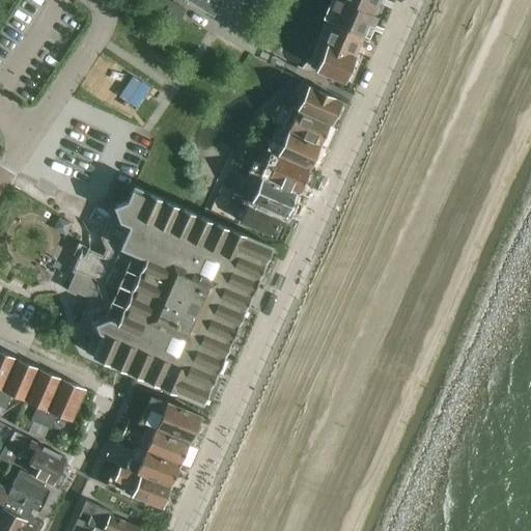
[(167,0),(163,0),(158,11),(178,22),(180,18),(186,9),(168,0),(167,0)]
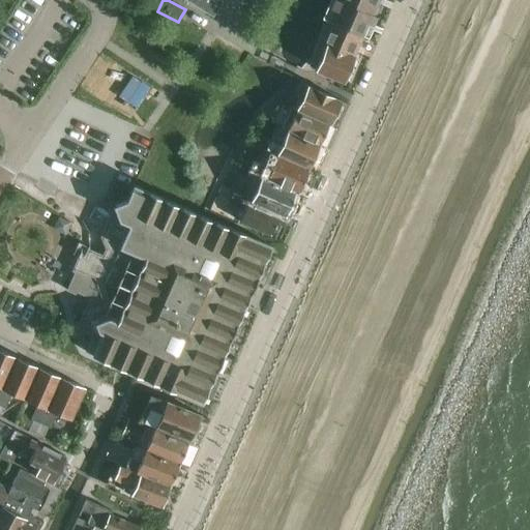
[(221,0),(186,0),(214,17),(224,2),(221,0)]
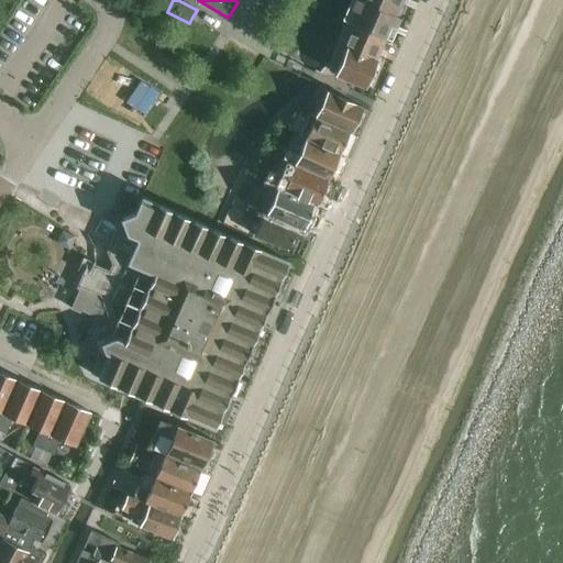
[(363,0),(362,2),(396,17),(397,15),(404,0),(363,0)]
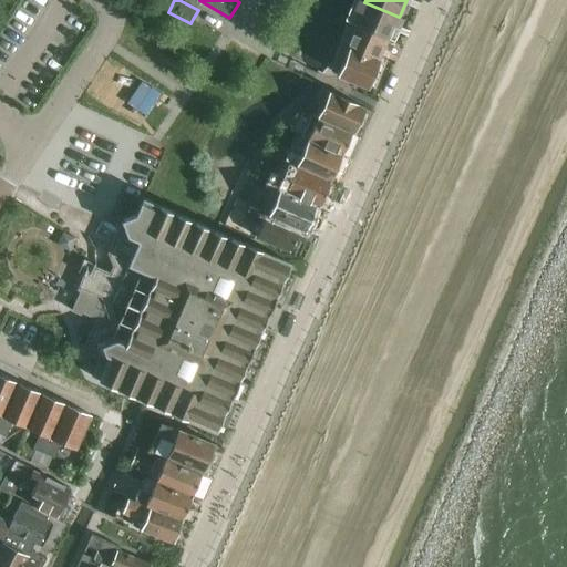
[(364,2),(354,26),(359,28),(389,40),(389,39),(395,26),(400,28),(403,19),(399,17),(364,2)]
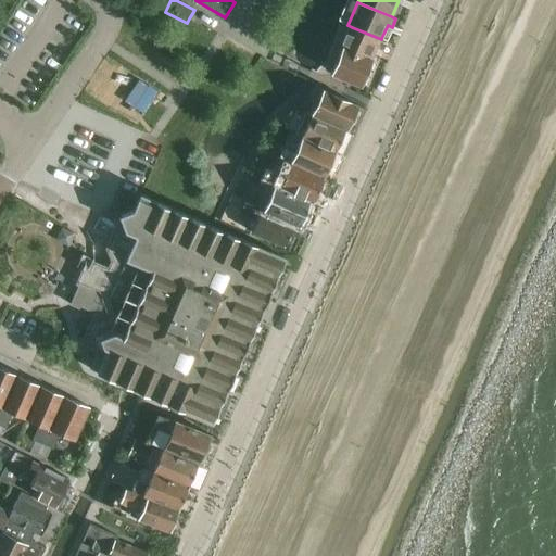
[(352,27),(331,74),(361,86),(362,87),(363,86),(381,40),(382,39),(381,39),(352,27)]
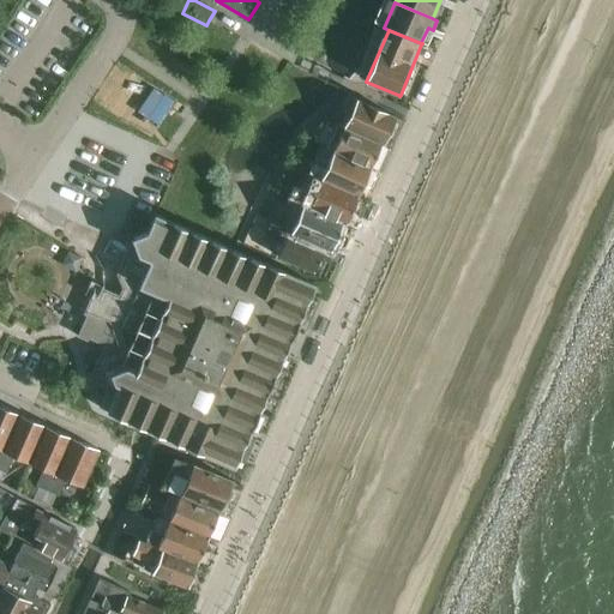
[(348,95),(342,108),(350,112),(343,126),(343,127),(383,145),(396,118),(389,114),(356,98),(348,95)]
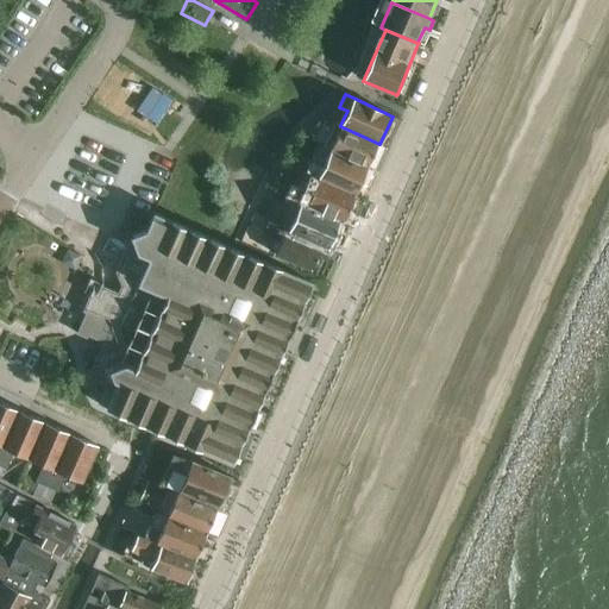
[(324,118),(314,139),(332,148),(331,150),(332,150),(369,167),(380,144),(340,126),(340,125),(324,118)]
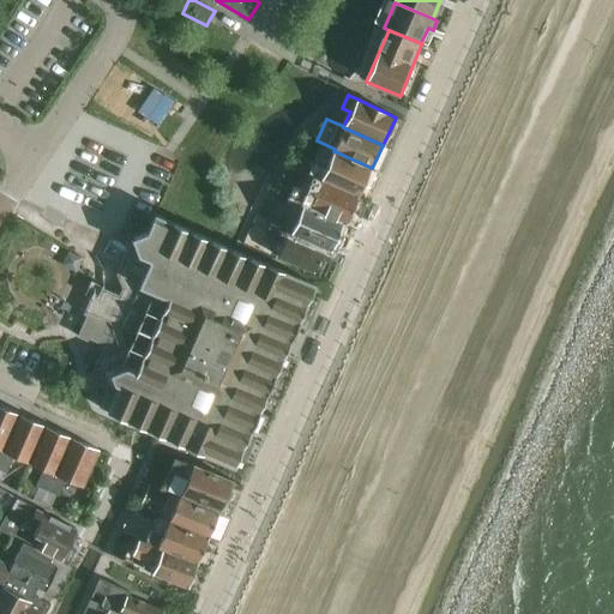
[(313,162),(309,173),(360,196),(372,168),(335,151),(326,168),(313,162)]
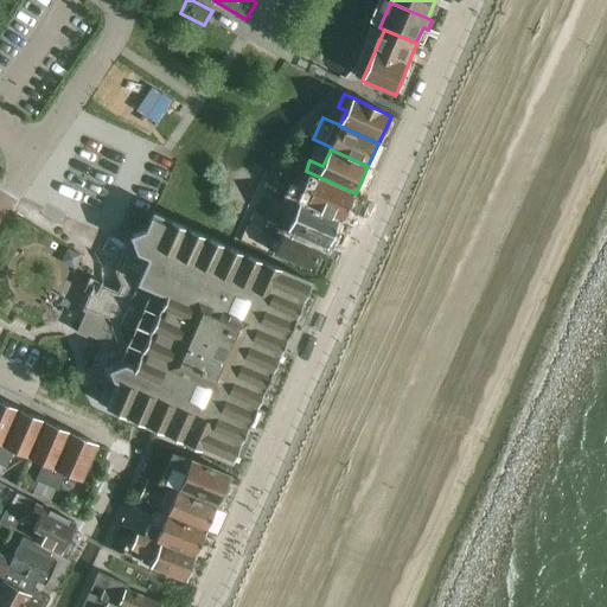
[(298,187),(293,199),(300,203),(338,221),(343,222),(356,193),(306,171),(298,187)]
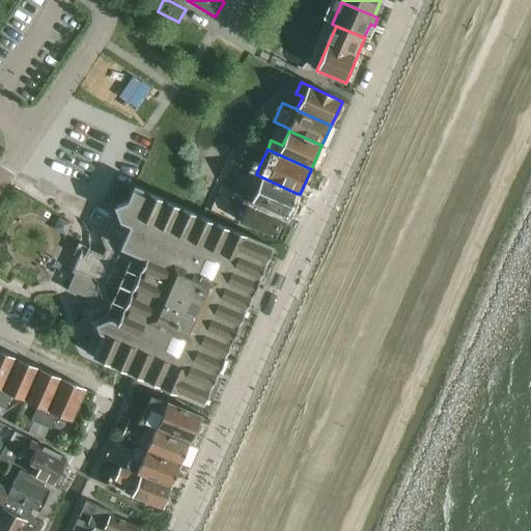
[(252,199),(251,201),(280,216),(285,218),(296,193),(262,177),(252,199)]
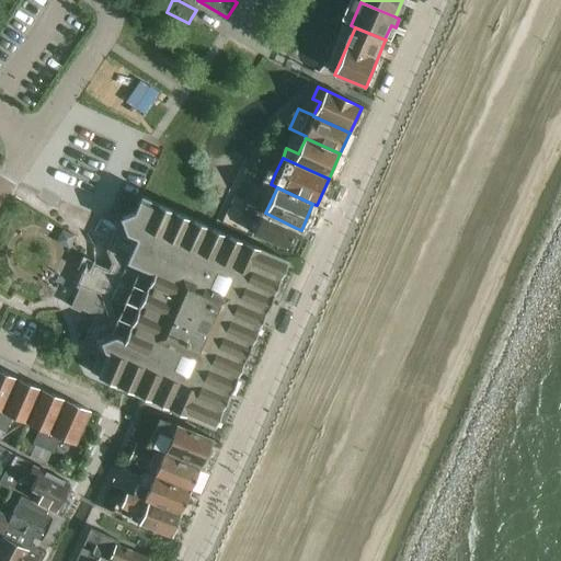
[(90,272),(72,305),(114,323),(91,373),(96,375),(144,396),(215,427),(288,261),(219,230),(215,228),(199,221),(141,196),(135,213),(123,217),(122,218),(123,220),(126,233),(119,247),(106,252),(112,264),(110,271),(93,263),(90,272)]
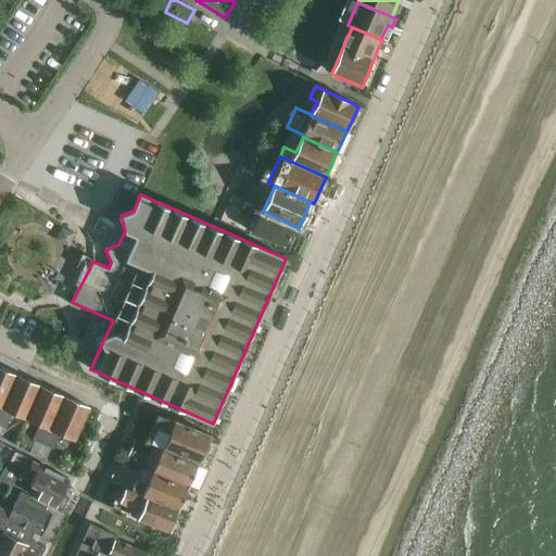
[(247,201),(241,213),(258,220),(252,234),(286,247),(293,226),(263,211),(264,209),(247,201)]
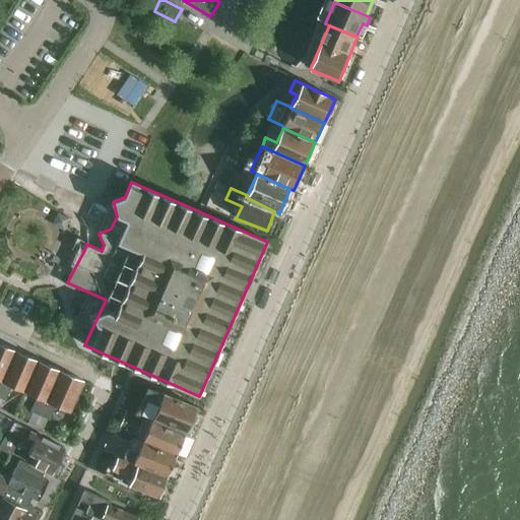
[(0,343),(0,387),(16,350),(0,343)]
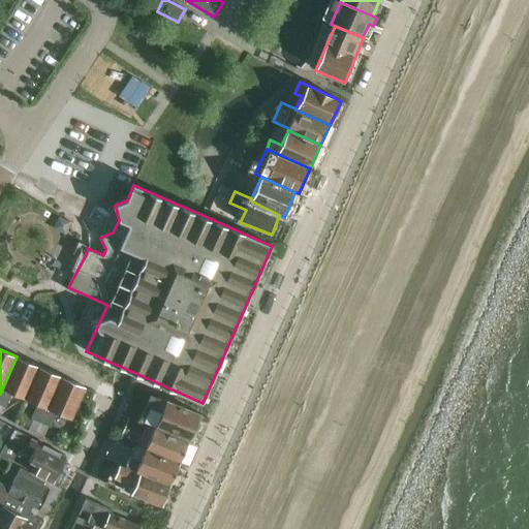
[(17,356),(0,394),(0,404),(6,407),(12,393),(25,399),(39,367),(17,356)]
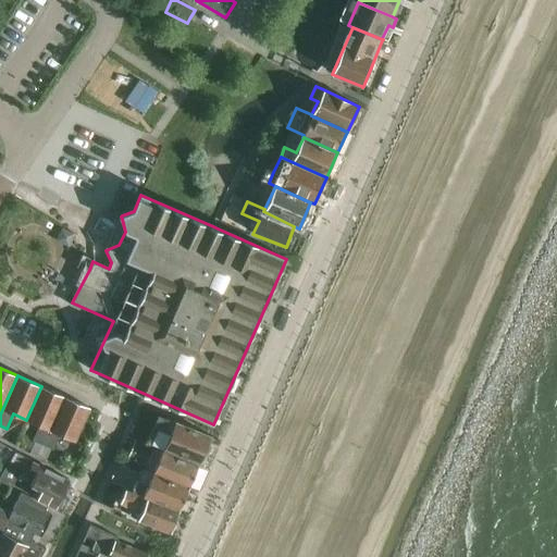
[(41,386),(26,420),(40,425),(34,441),(44,445),(65,397),(41,386)]
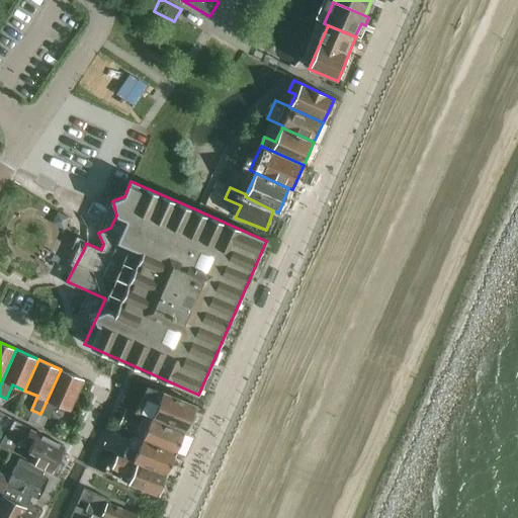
[(61,369),(40,414),(51,418),(57,405),(70,411),(83,379),(61,369)]
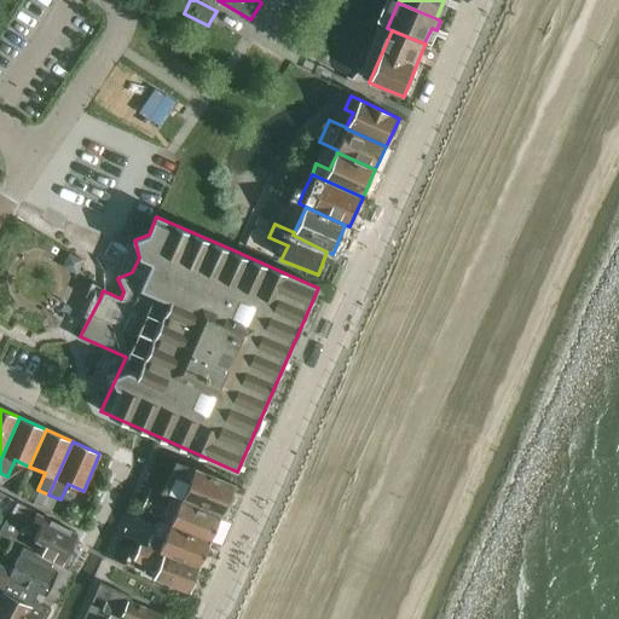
[(177,462),(163,492),(175,497),(174,498),(220,519),(221,519),(236,486),(196,469),(177,462)]
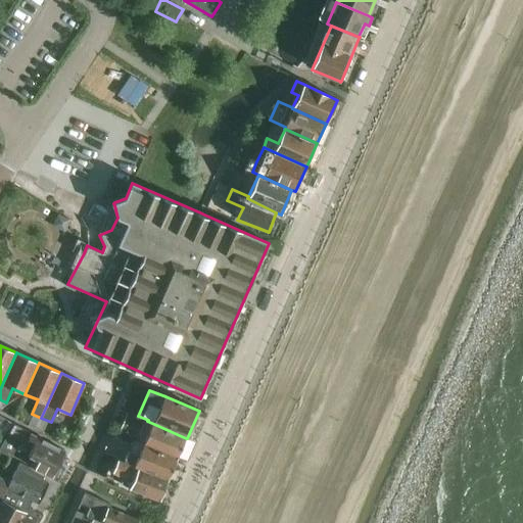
[(125,420),(121,431),(139,438),(146,421),(128,414),(125,420)]
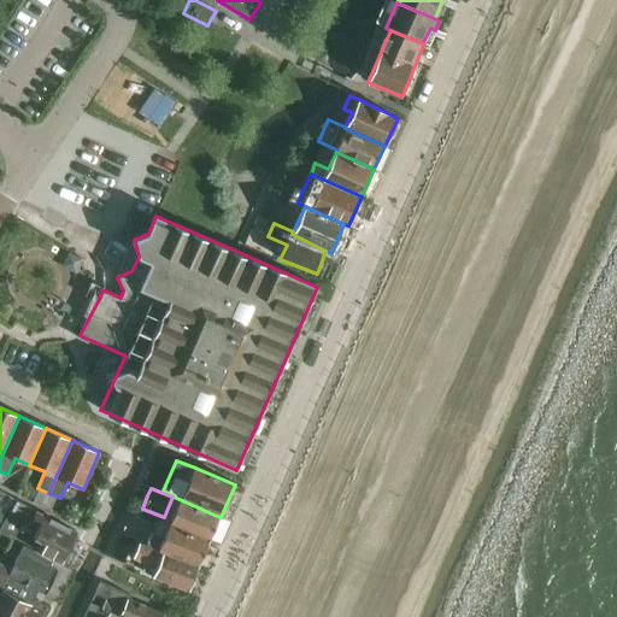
[(164,519),(164,521),(210,540),(219,517),(174,497),(164,519)]
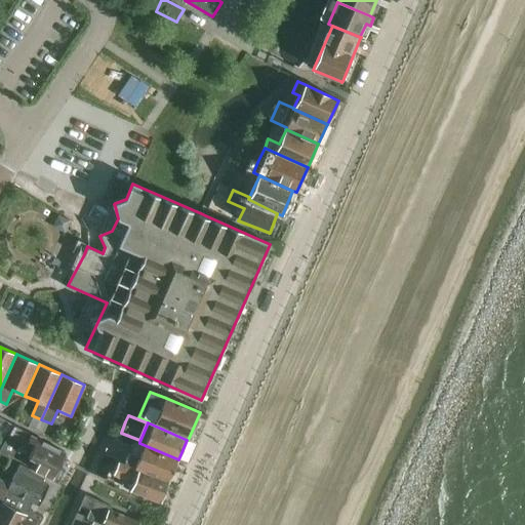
[(12,428),(8,435),(22,442),(27,432),(13,425),(12,428)]
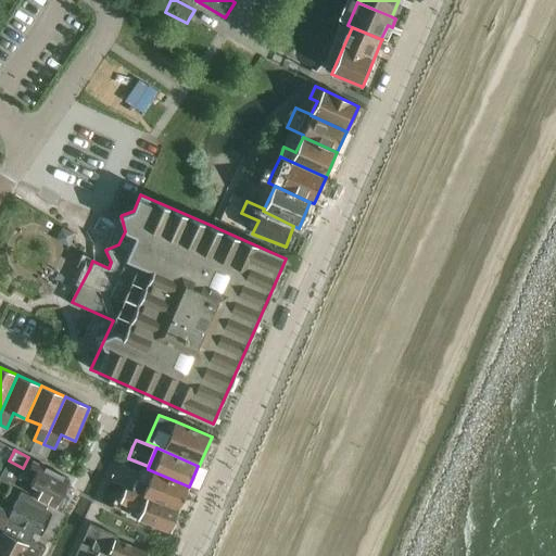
[(23,469),(19,477),(32,483),(30,484),(37,488),(33,496),(60,510),(67,496),(63,494),(71,480),(34,460),(29,468),(23,469)]
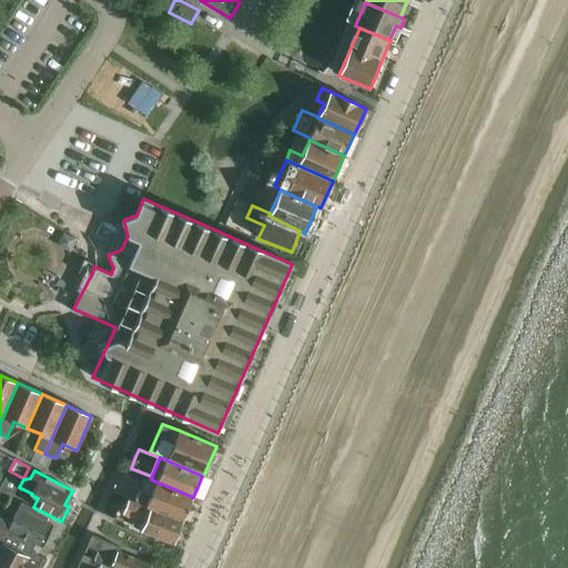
[(9,472),(0,488),(0,490),(12,497),(22,478),(9,472)]
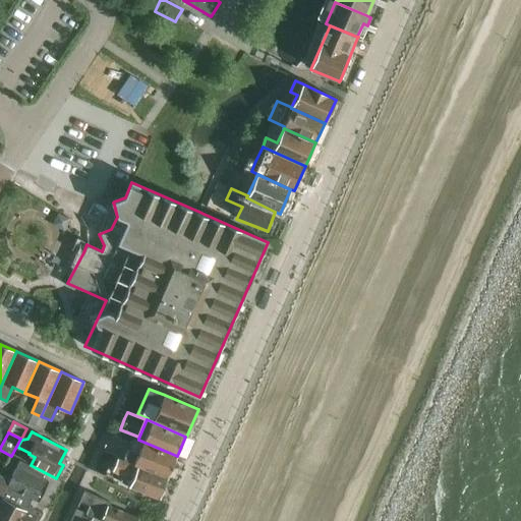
[(133,437),(124,460),(168,478),(177,456),(138,440),(138,439),(133,437)]
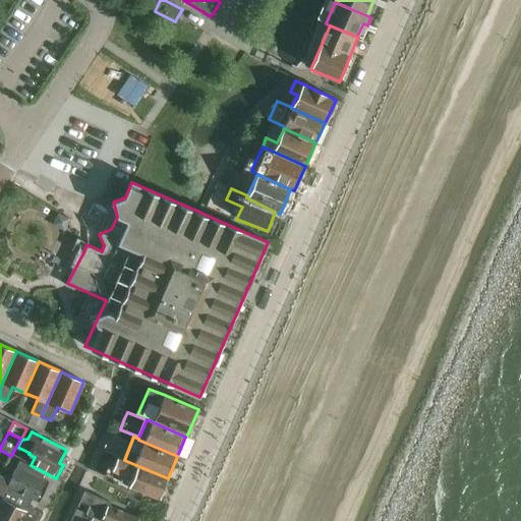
[(109,477),(109,478),(148,494),(160,499),(168,478),(124,460),(118,457),(112,471),(109,477)]
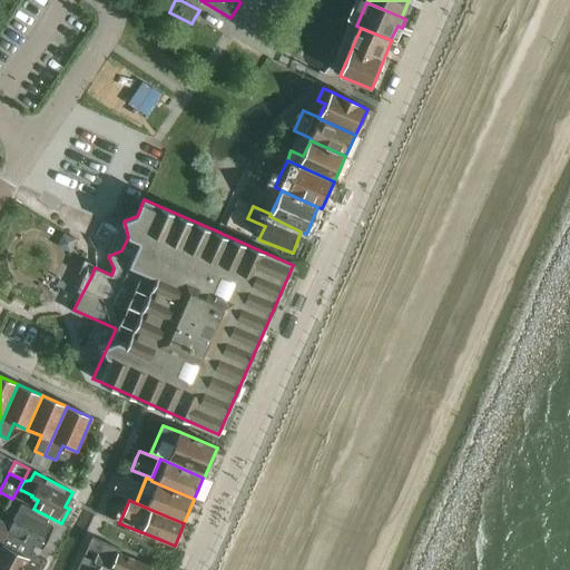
[(0,518),(0,527),(8,532),(43,549),(53,528),(47,524),(50,518),(22,504),(12,524),(0,518)]
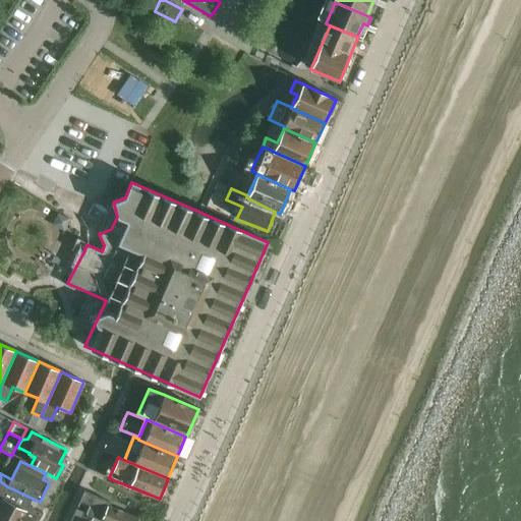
[(0,502),(0,520),(38,520),(43,513),(29,505),(32,500),(8,487),(6,491),(0,502)]
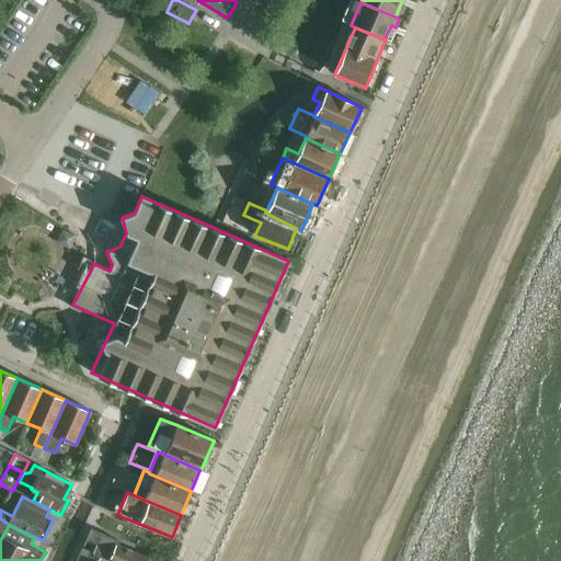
[(92,530),(87,539),(98,544),(93,553),(109,560),(107,560),(149,560),(150,559),(148,558),(117,546),(119,541),(92,530)]
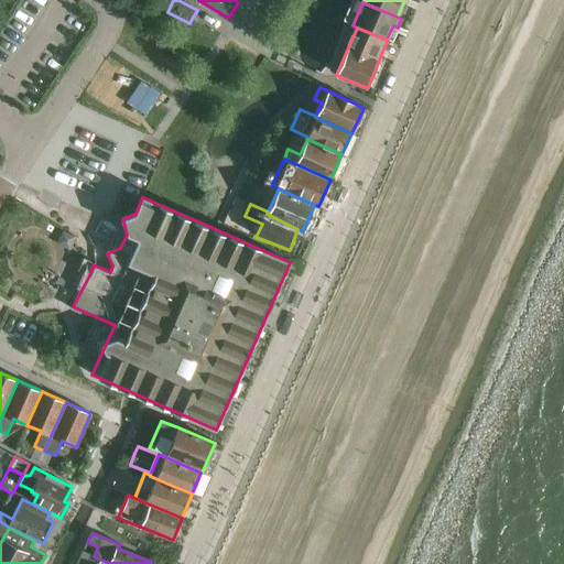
[(78,562),(77,563),(87,563),(91,554),(84,551),(78,562)]
